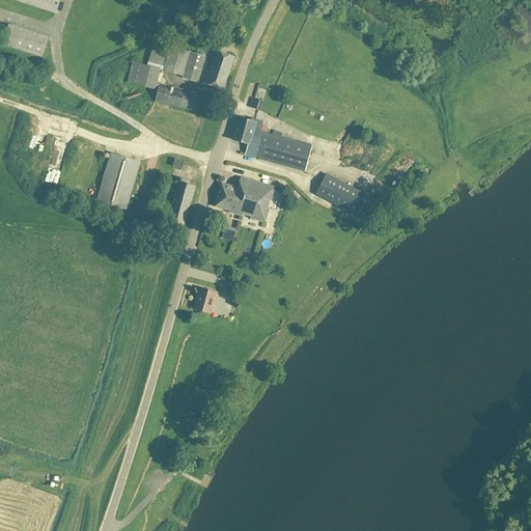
[(14,0),(55,12),(59,0),(14,0)]
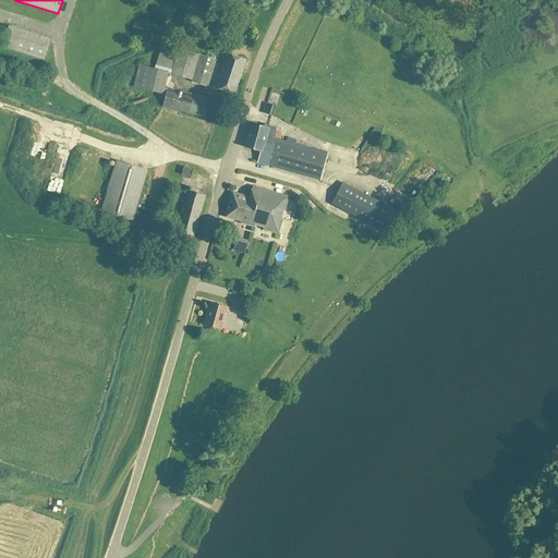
[(44,60),(50,39),(9,26),(2,47),(44,60)]
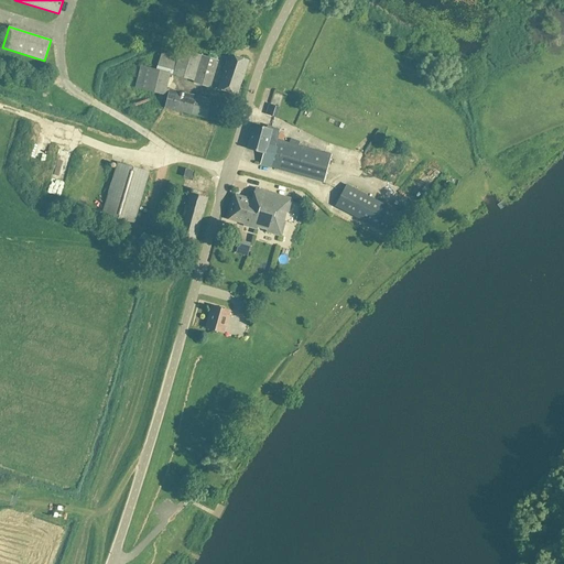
[(194,82),(202,55),(181,49),(177,58),(161,53),(156,69),(170,73),(194,82)]
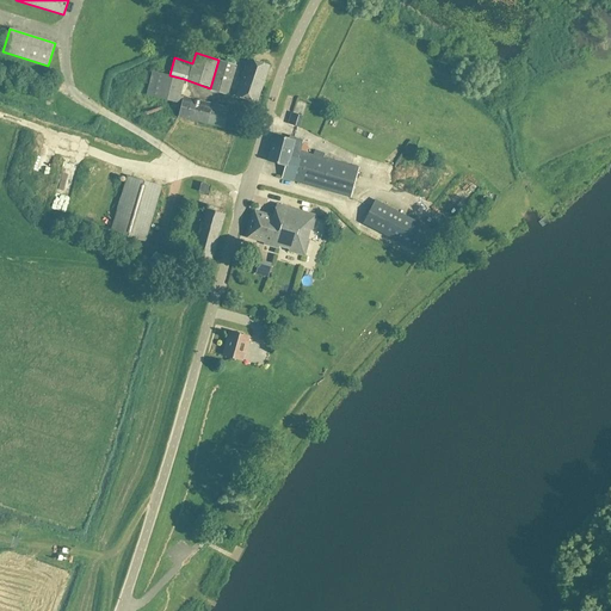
[(257,103),(270,66),(247,59),(235,96),(257,103)]
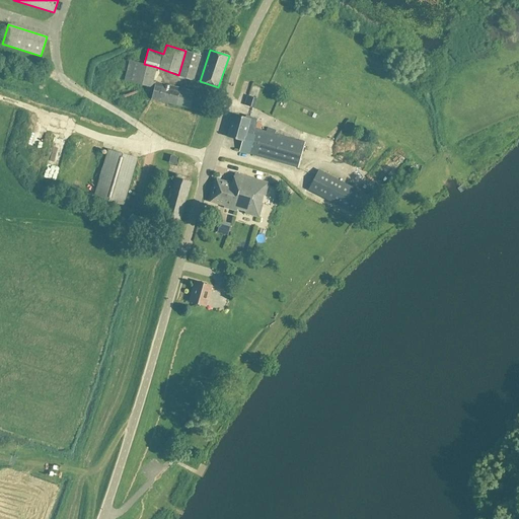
[(193,81),(201,56),(186,51),(178,75),(178,76),(193,81)]
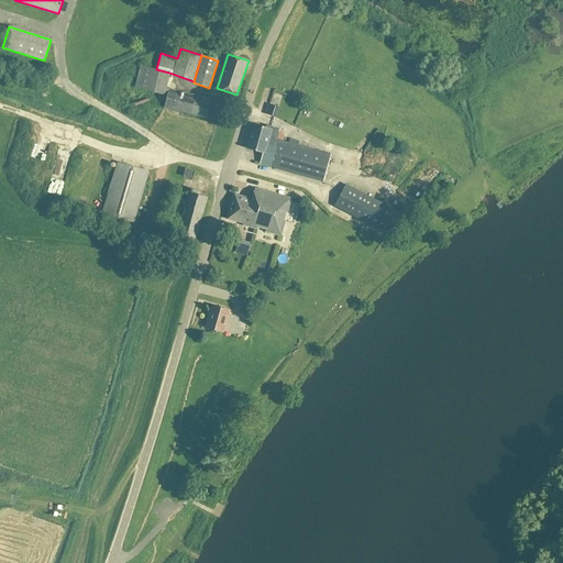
[(169,73),(156,69),(141,66),(135,88),(159,94),(158,98),(166,100),(168,89),(165,89),(169,73)]
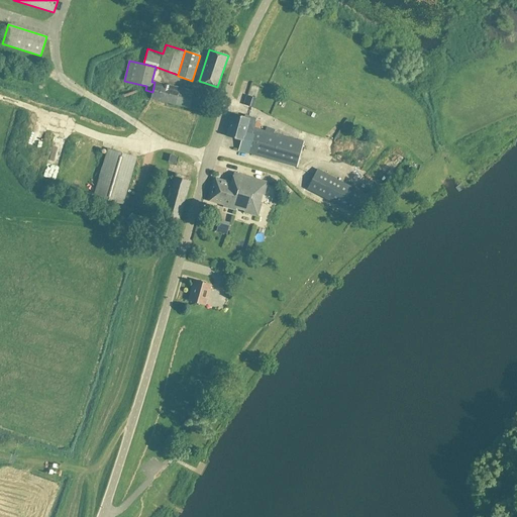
[(189,108),(193,93),(193,92),(154,82),(152,92),(150,99),(189,108)]
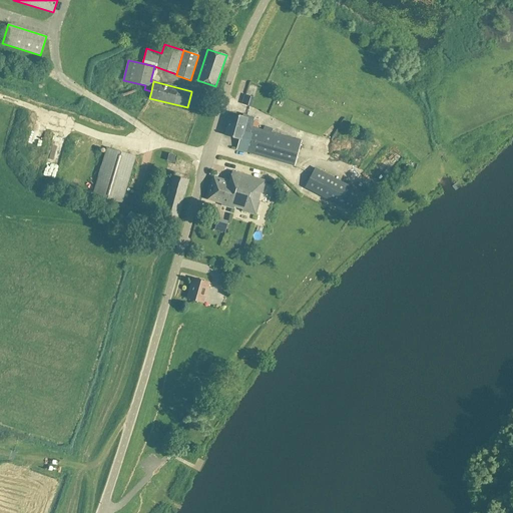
[(294,166),(302,141),(272,132),(273,129),(265,126),(264,130),(251,126),(253,117),(245,115),(245,117),(231,113),(225,135),(239,139),(236,149),(294,166)]
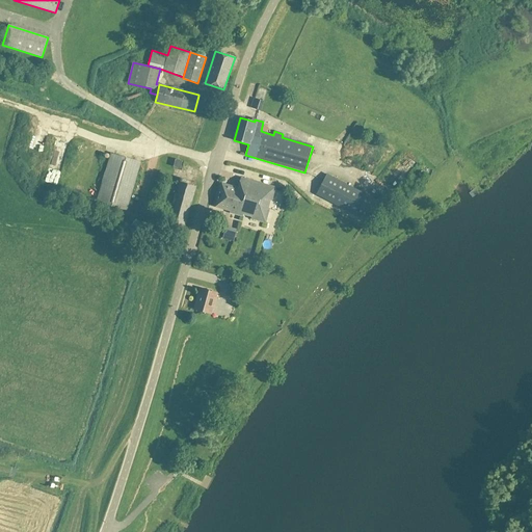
[(126,211),(140,162),(111,154),(97,202),(126,211)]
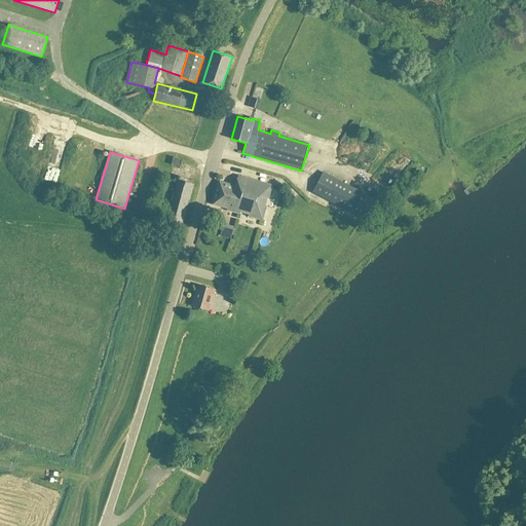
[(178,166),(180,159),(174,157),(172,165),(178,166)]
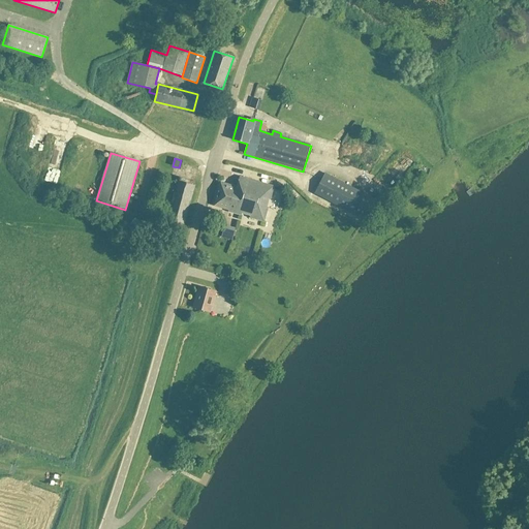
[(375,200),(324,174),(314,193),(365,220),(375,200)]
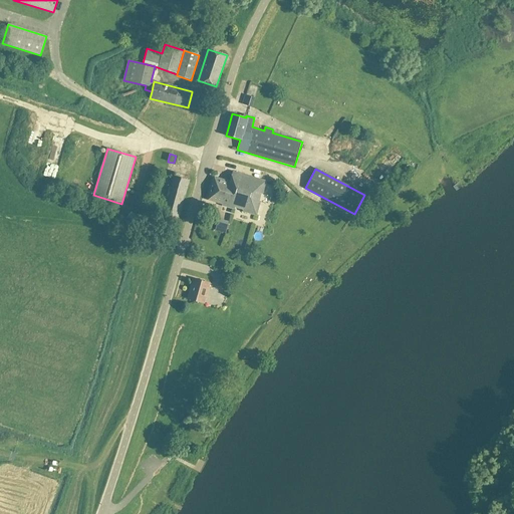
[(262,194),(266,182),(233,172),(232,172),(229,183),(214,178),(209,200),(222,204),(221,206),(222,207),(222,206),(256,216),(260,203),(259,202),(261,194),(262,194)]
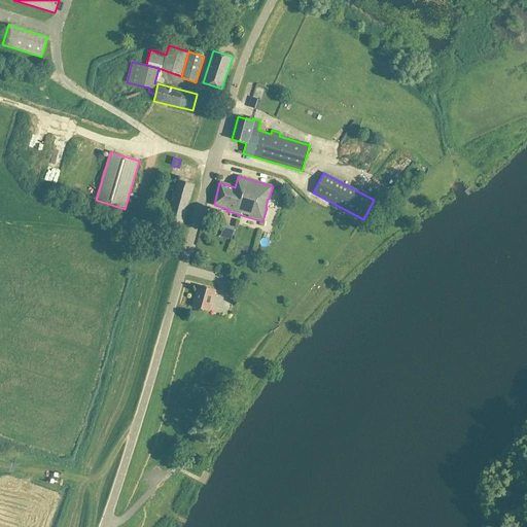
[(181,229),(194,185),(177,180),(168,213),(171,214),(168,224),(181,229)]
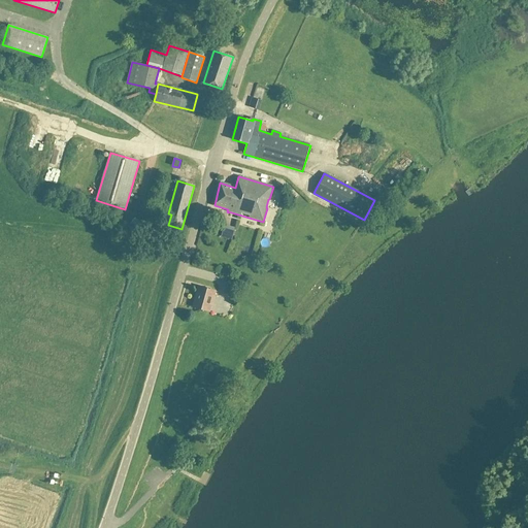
[(150,225),(165,231),(169,219),(154,213),(150,225)]
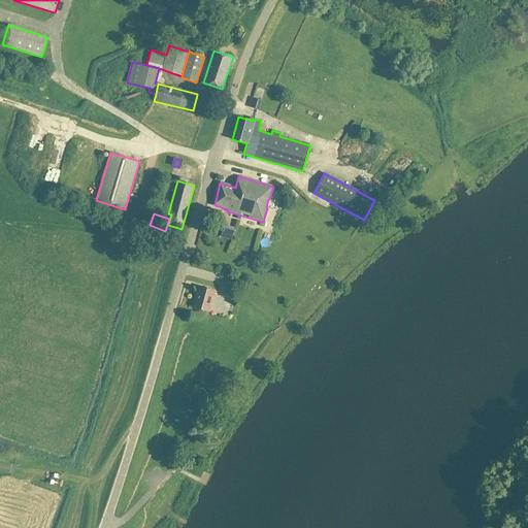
[(133,221),(128,227),(138,234),(143,227),(133,221)]
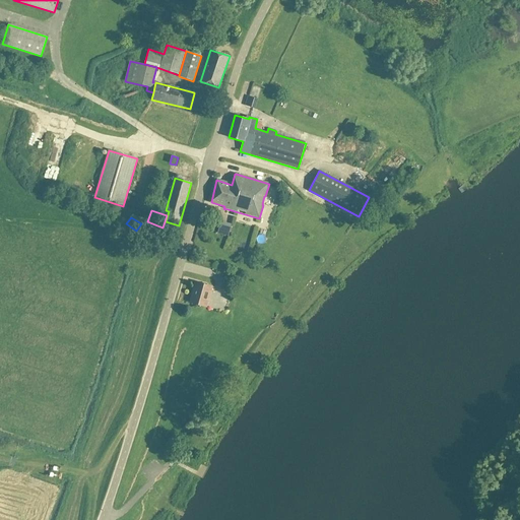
[(229,236),(231,225),(220,222),(217,233),(229,236)]
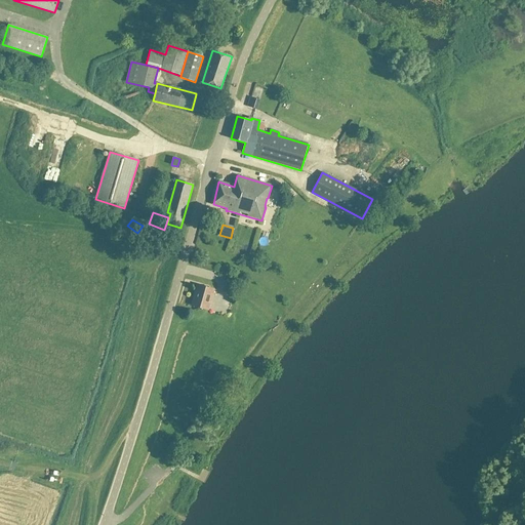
[(207,310),(213,290),(215,290),(197,285),(192,306),(207,310)]
